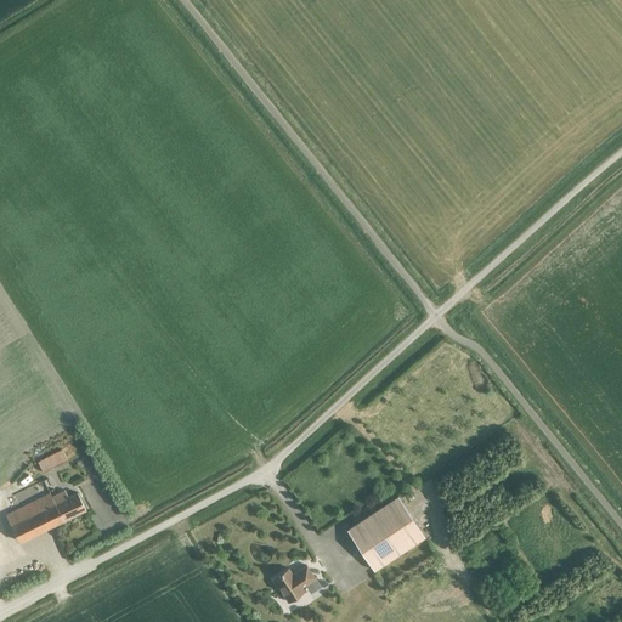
[(44,473),(69,459),(63,450),(39,463),(44,473)]
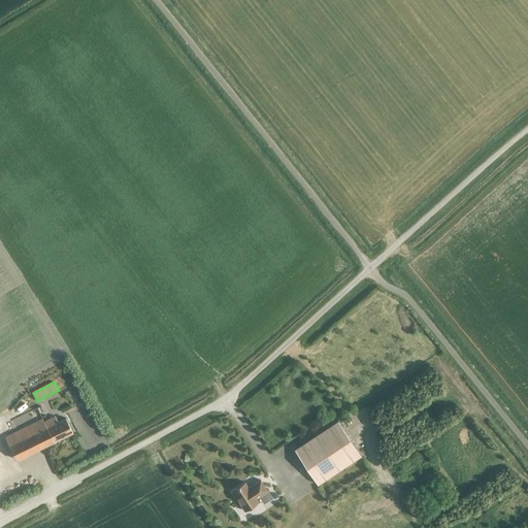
[(37,407),(42,417),(48,414),(44,404),(37,407)]
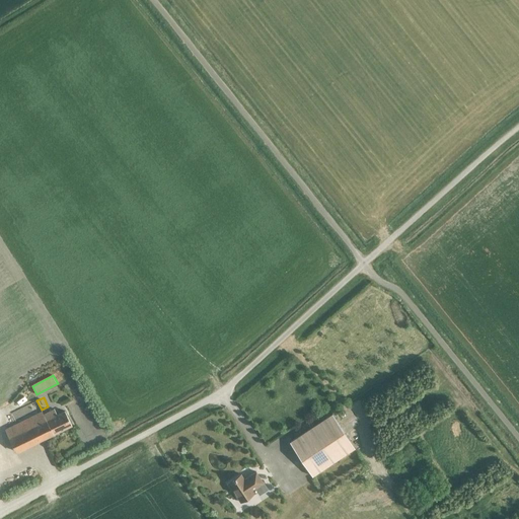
[(43,416),(42,413),(7,429),(18,451),(72,425),(66,412),(57,416),(55,411),(43,416)]
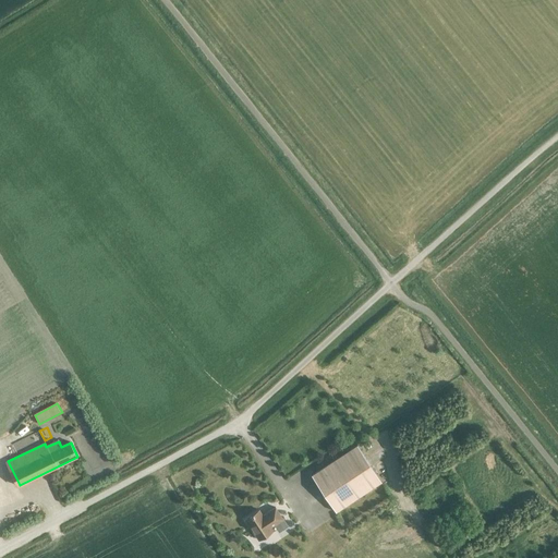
[(380,482),(356,445),(311,475),(335,512),(380,482)]
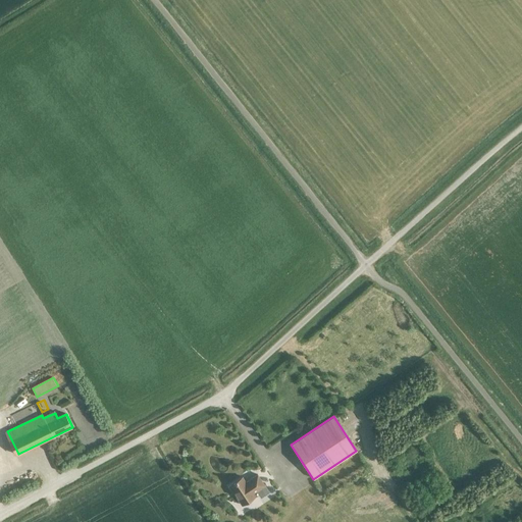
[(253,493),(265,485),(257,474),(246,482),(242,477),(228,485),(242,505),(255,496),(253,493)]
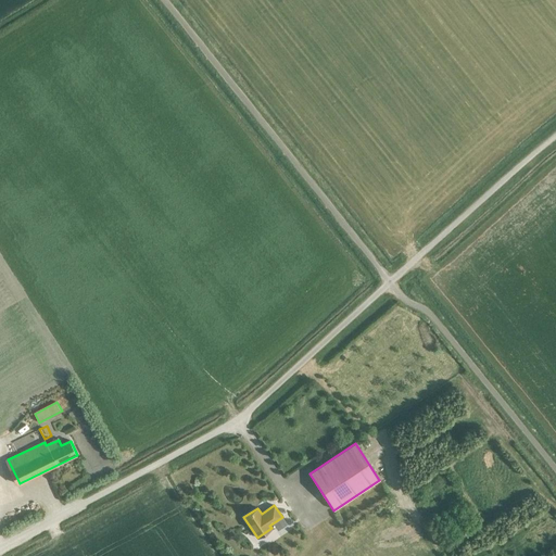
All buildings are outlined.
